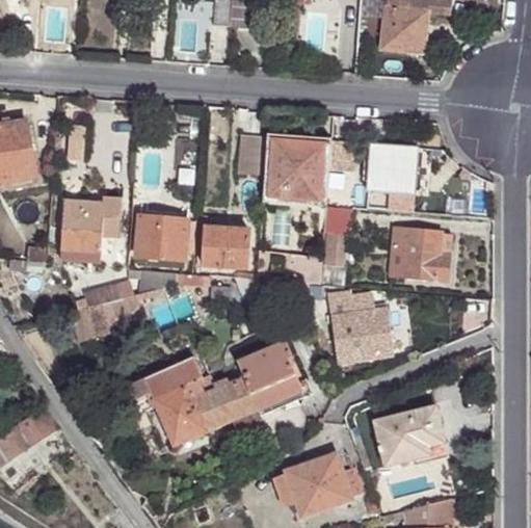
[(229,24),(231,0),(212,0),(211,23),(229,24)]
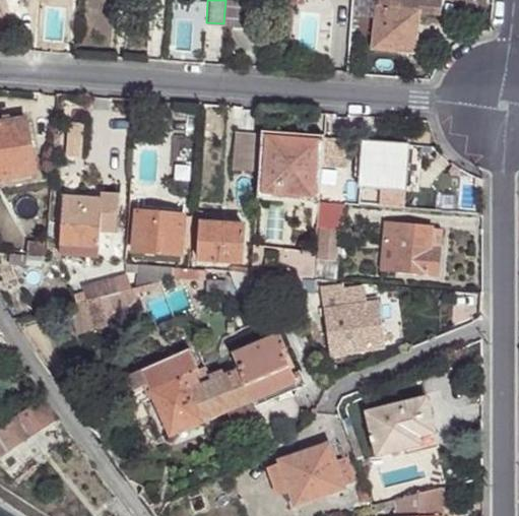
[(232,0),(230,23),(251,25),(253,0),(232,0)]
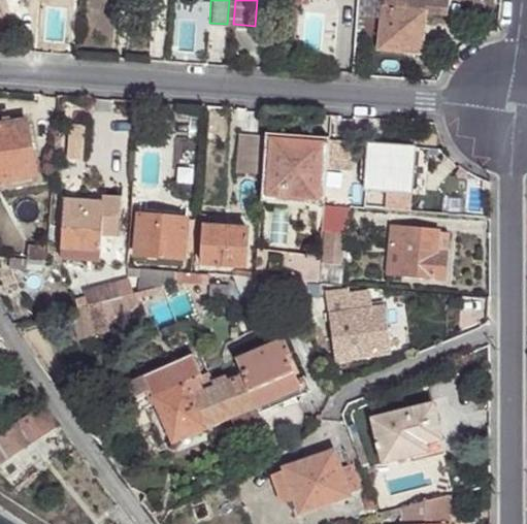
[(383,0),(383,3),(424,8),(425,0),(383,0)]
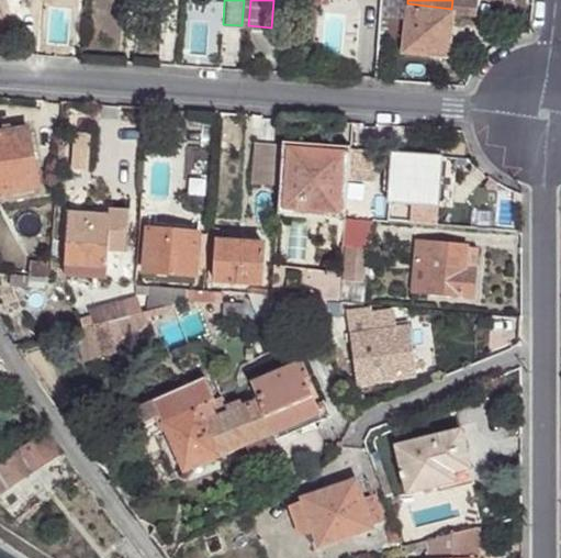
[(452,0),(451,9),(477,12),(478,0),(452,0)]
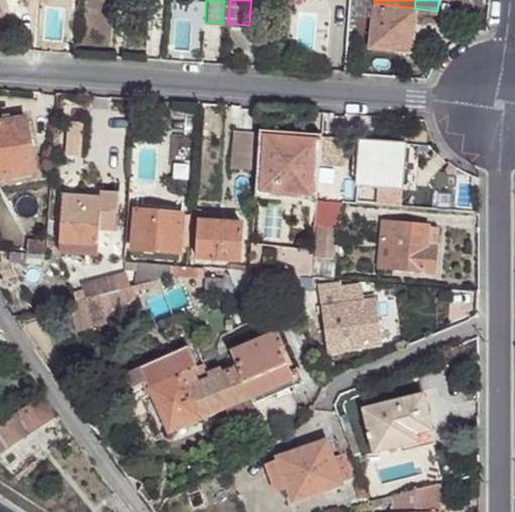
[(409,48),(414,8),(374,3),(368,43),(409,48)]
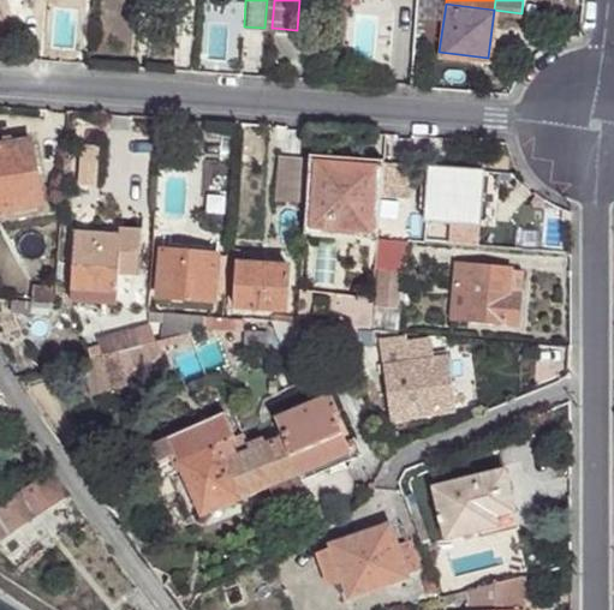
[(0,208),(43,202),(31,137),(0,141),(0,208)]
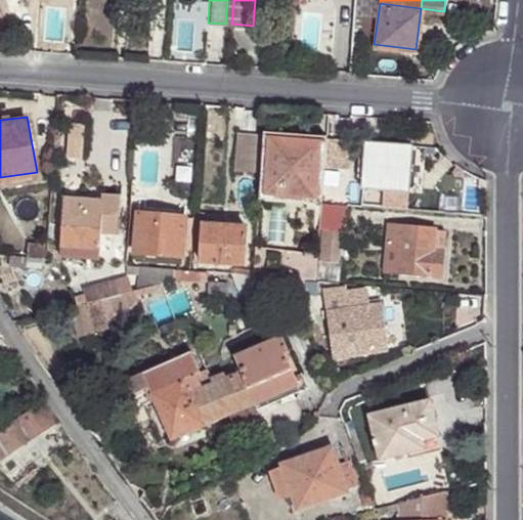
[(231,168),(259,170),(261,135),(261,133),(233,131),(231,168)]
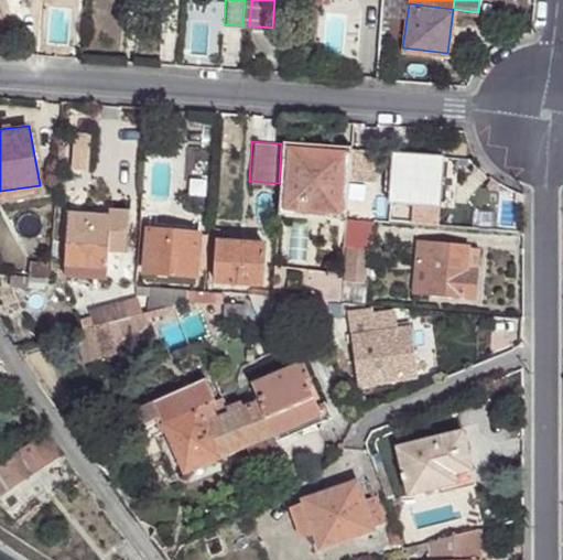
[(278,208),(284,208),(289,147),(281,146),(279,183),(278,208)]
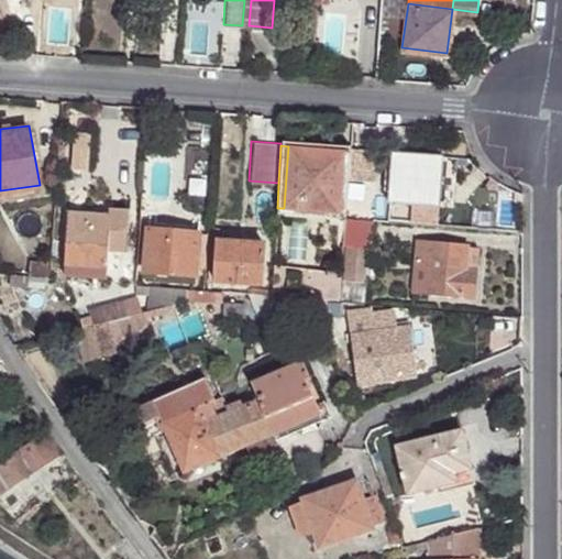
[(308,148),(309,153),(332,156),(333,146),(309,145),(308,148)]
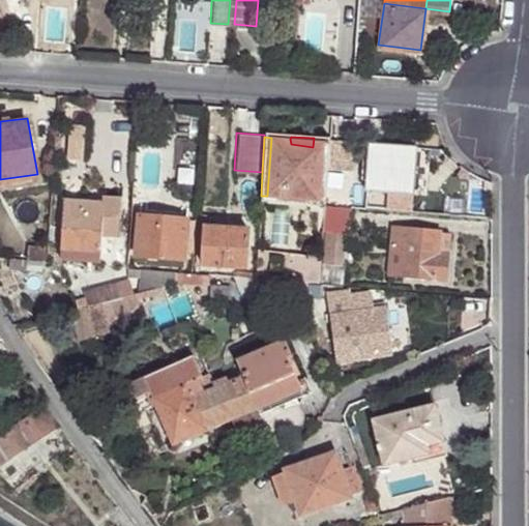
[(267,196),(325,200),(327,170),(329,140),(314,138),(313,147),(291,144),(290,139),(271,138),(267,196)]
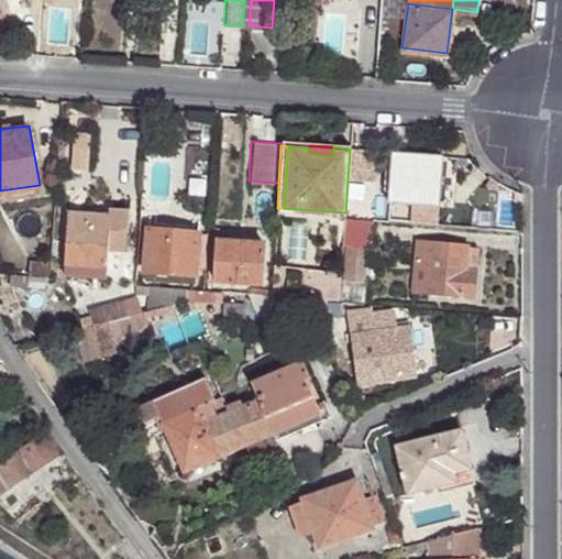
[(350,149),(348,181),(370,181),(372,150),(350,149)]
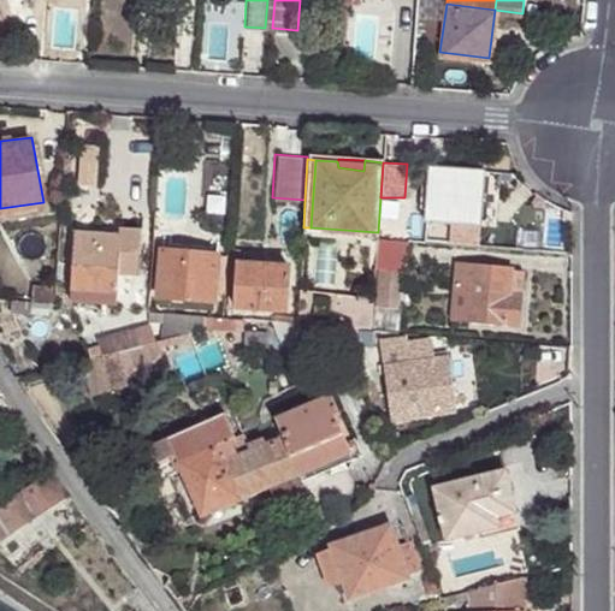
[(445,221),(477,223),(480,172),(429,166),(424,219),(445,221)]
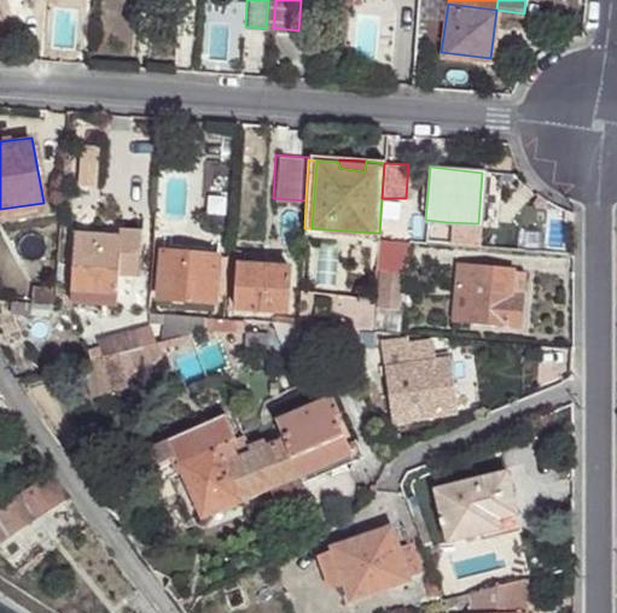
[(447,222),(425,220),(424,233),(446,234),(447,222)]
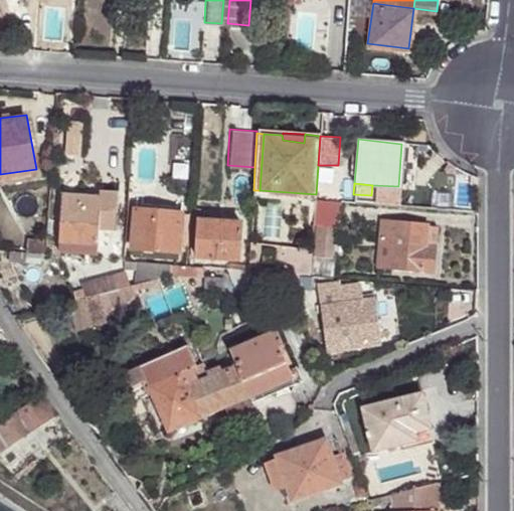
[(58,247),(97,250),(99,224),(115,226),(118,190),(101,189),(101,191),(101,194),(76,192),(62,191),(58,247)]
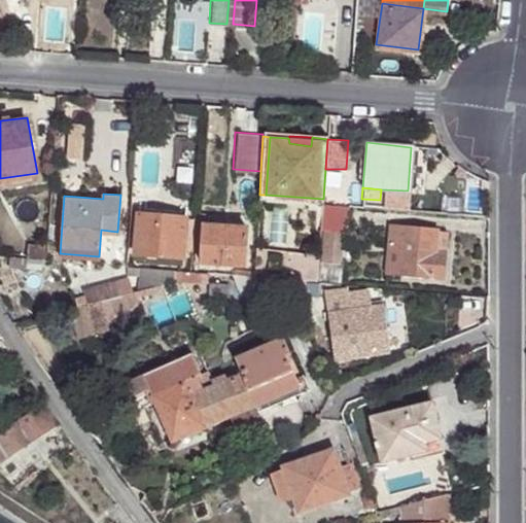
[(322,203),(321,227),(324,227),(339,229),(345,229),(348,204),(322,203)]
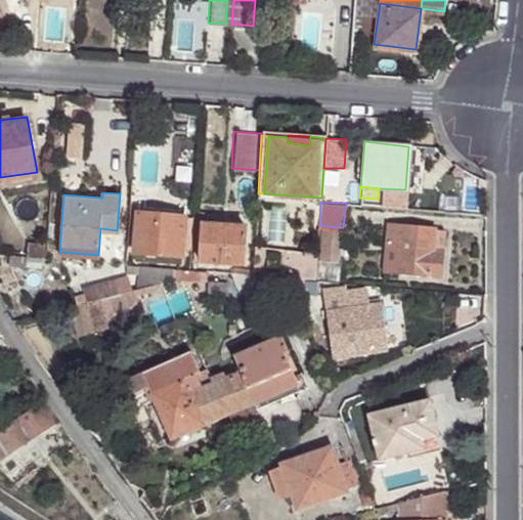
[(193,210),(189,250),(202,250),(205,226),(207,226),(208,222),(209,211),(193,210)]
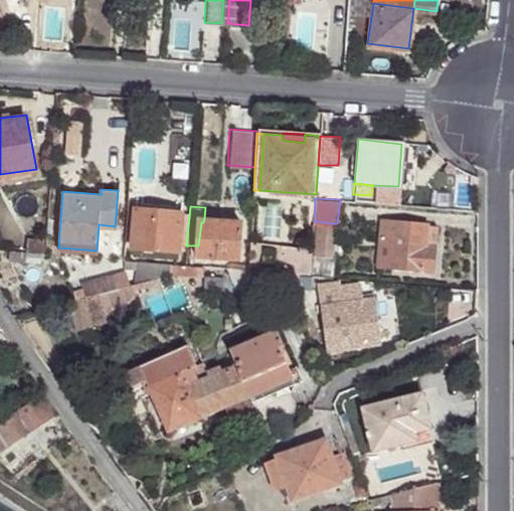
[(135,208),(132,245),(179,249),(181,212),(135,208)]
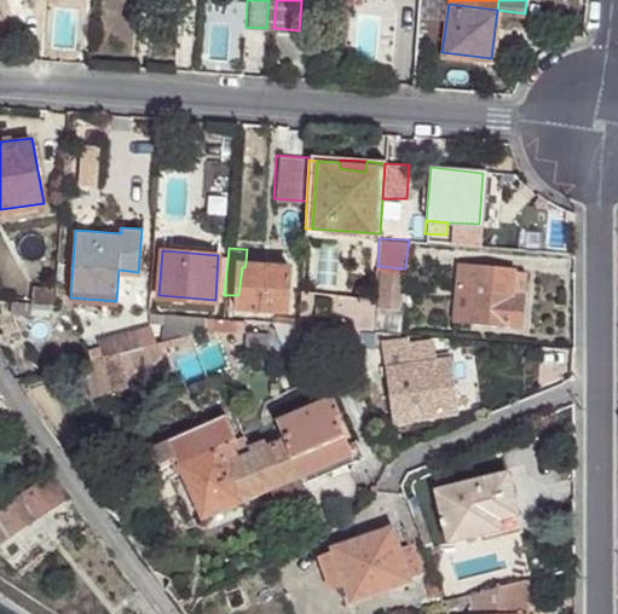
[(237,307),(287,311),(290,267),(269,264),(246,262),(244,267),(242,267),(238,295),(237,307)]
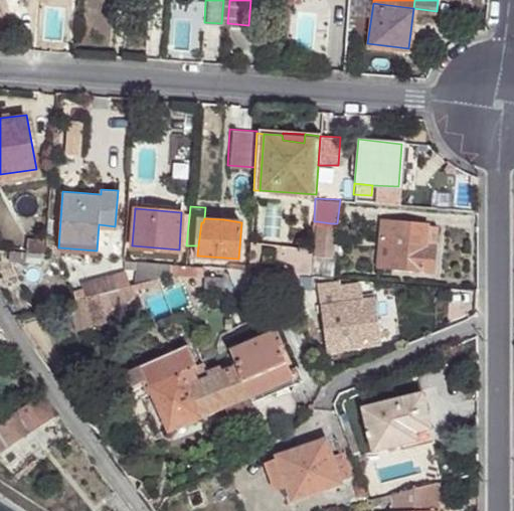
[(391,242),(393,221),(380,220),(378,241),(391,242)]
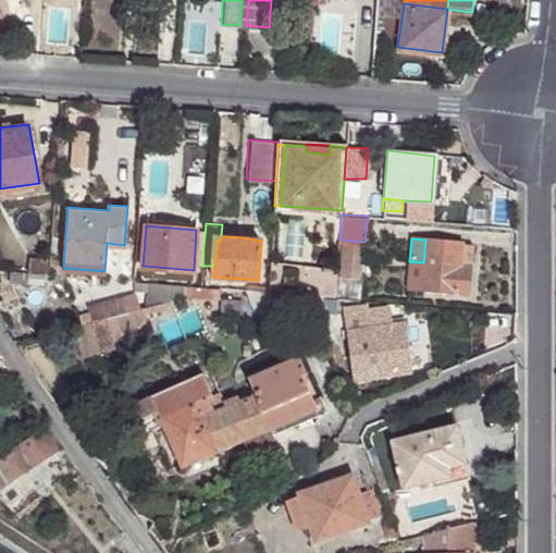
[(358,242),(343,240),(340,270),(357,271),(358,242)]
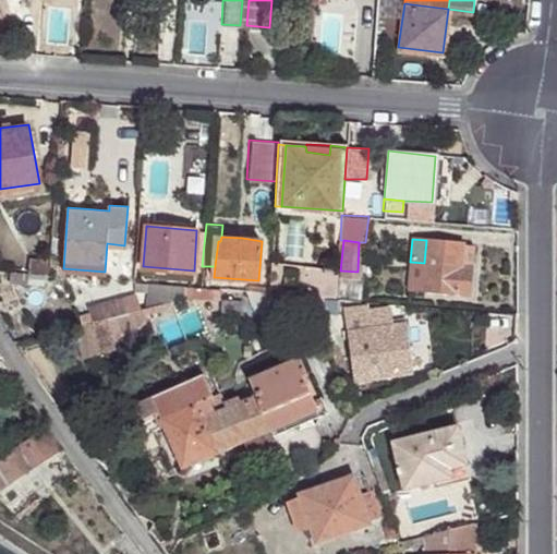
[(459,265),(461,243),(426,240),(424,263),(421,286),(468,289),(470,266),(459,265)]
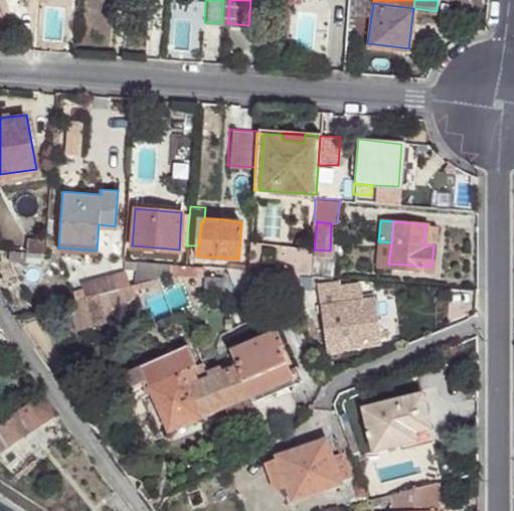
[(436,224),(425,224),(423,244),(434,245),(436,224)]
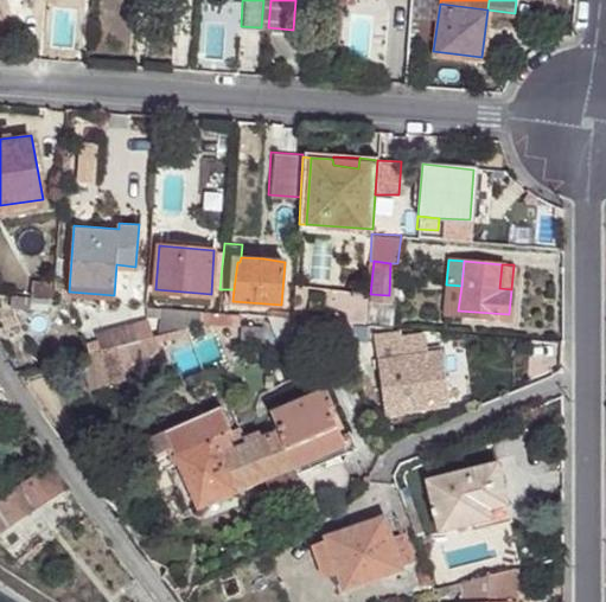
[(55,282),(33,281),(33,296),(53,298),(55,282)]
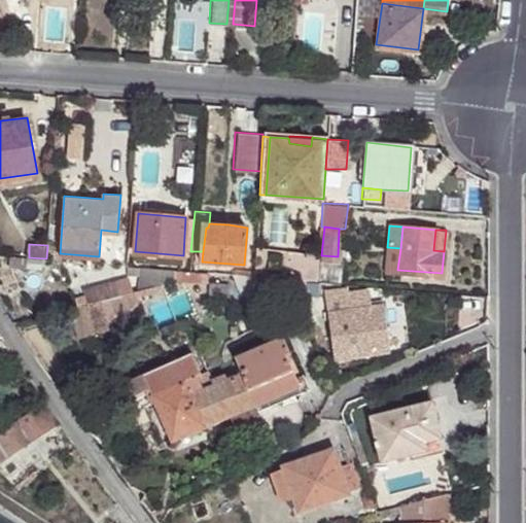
[(253,273),(317,278),(318,252),(290,249),(289,260),(272,258),(273,247),(255,245),(253,273)]
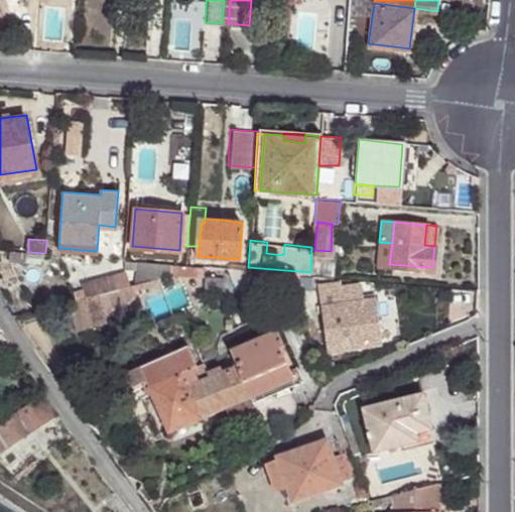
[(283,255),(284,244),(267,242),(266,253),(283,255)]
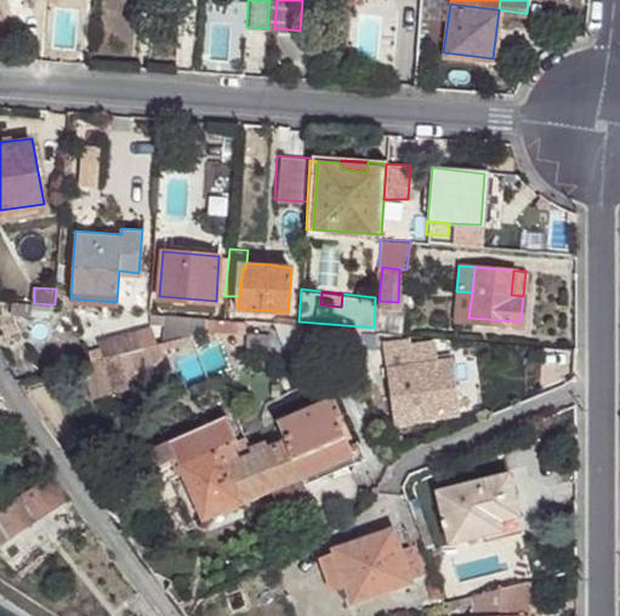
[(472,292),(456,291),(455,317),(468,318),(472,292)]
